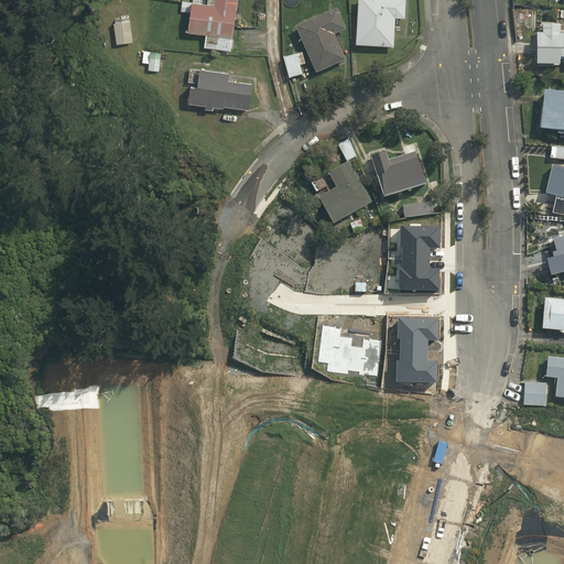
[(204,49),(230,52),(238,0),(207,0),(207,4),(206,4),(206,0),(192,0),(193,2),(191,13),(188,33),(206,35),(204,49)]
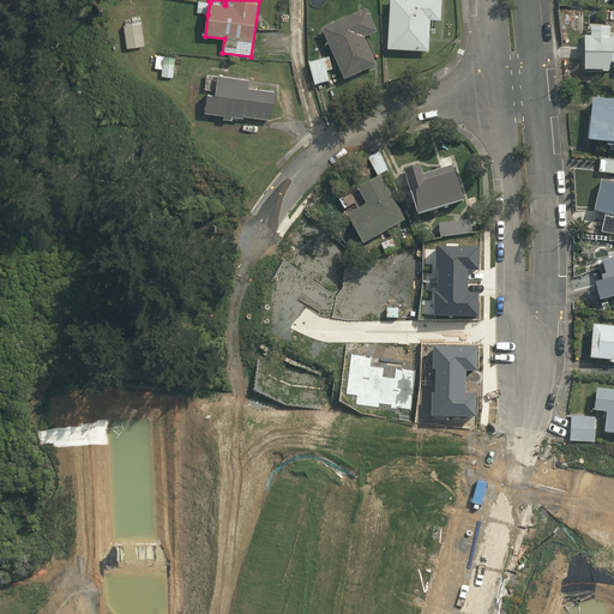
[(440,0),(387,0),(386,52),(427,53),(429,22),(439,23),(440,0)]
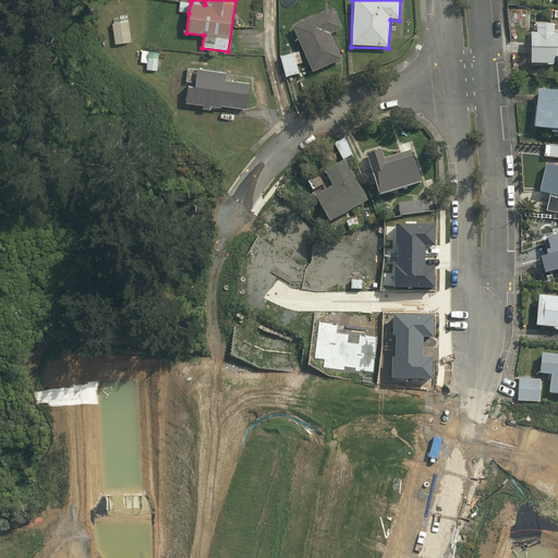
[(179,12),(189,13),(191,2),(181,1),(179,12)]
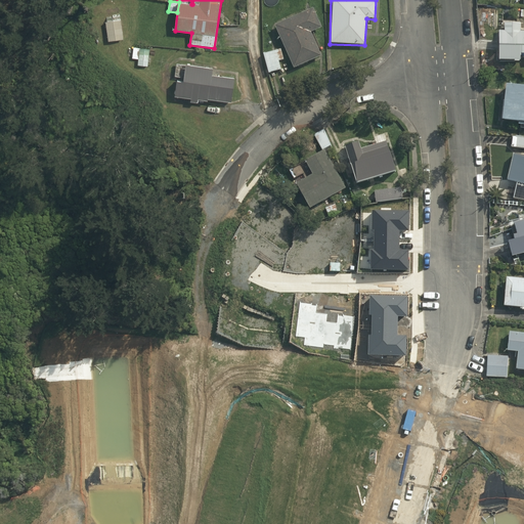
[(312,8),(273,26),(293,69),(320,56),(309,33),(320,28),(312,8)]
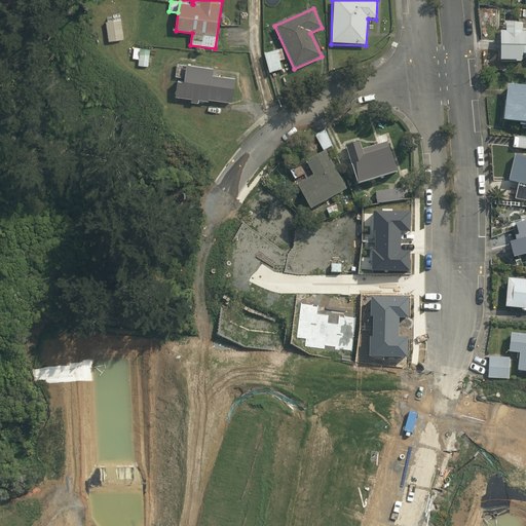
[(525,54),(525,31),(521,32),(521,25),(504,24),(504,32),(498,32),(498,61),(520,62),(521,54),(525,54)]
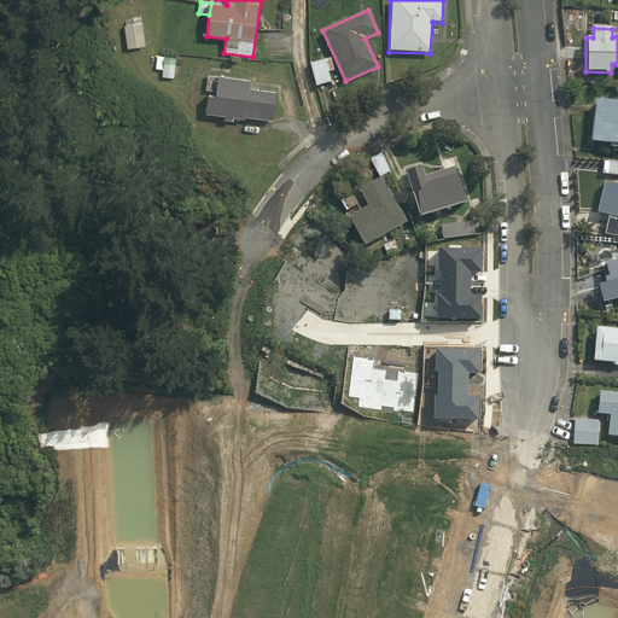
[(175,79),(178,58),(165,57),(163,77),(175,79)]
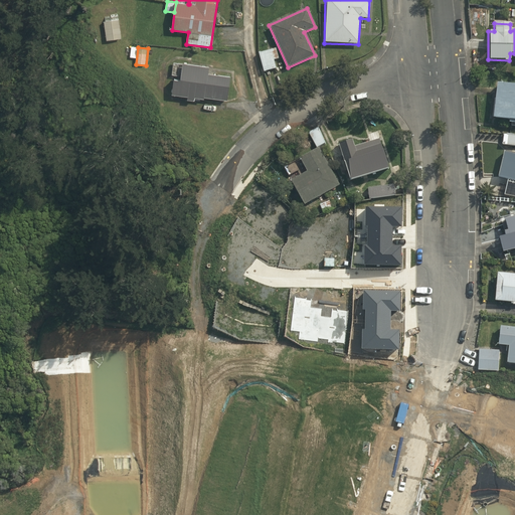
[(275,48),(258,53),(263,72),(276,68),(274,60),(278,59),(275,48)]
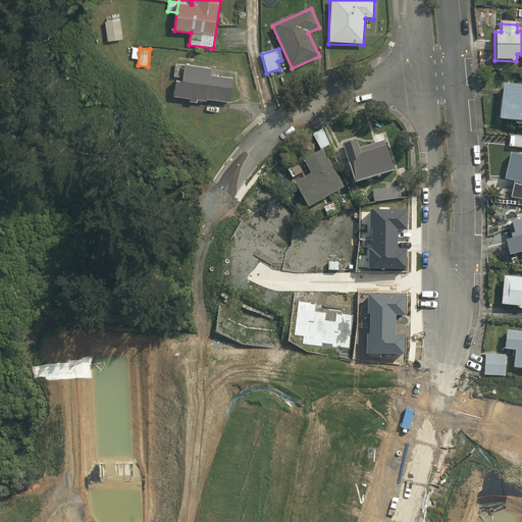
[(235,77),(211,74),(212,68),(186,64),(184,82),(176,81),(174,96),(191,98),(190,101),(197,102),(198,99),(208,101),(208,99),(230,102),(235,77)]
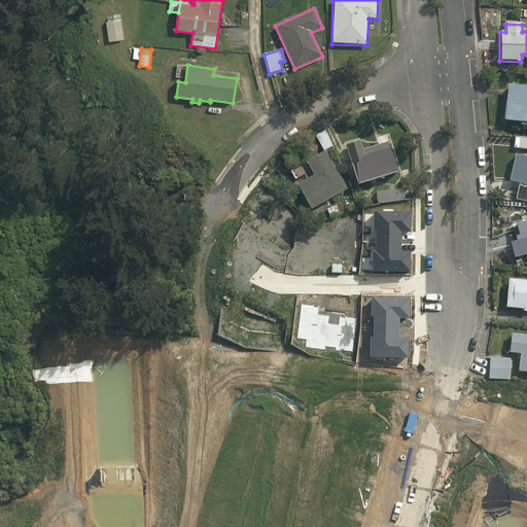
[(526,86),(506,84),(502,120),(520,123),(519,126),(526,127),(526,86)]
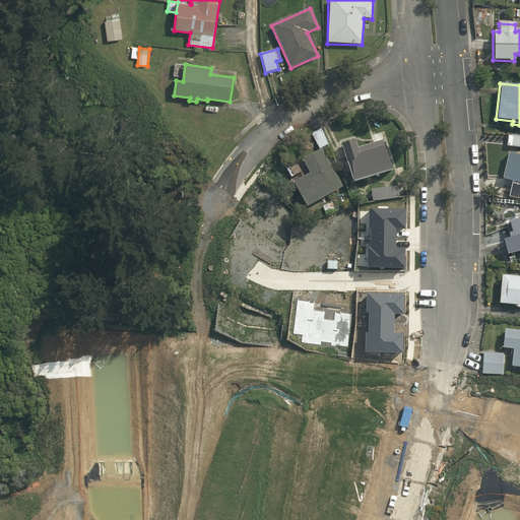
[(320,129),(311,134),(319,150),(328,145),(329,145),(320,129)]
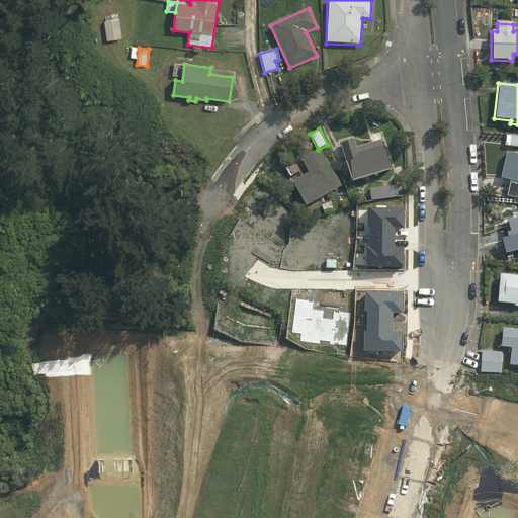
[(505,146),(517,147),(517,136),(507,135),(507,136),(506,136),(505,146)]
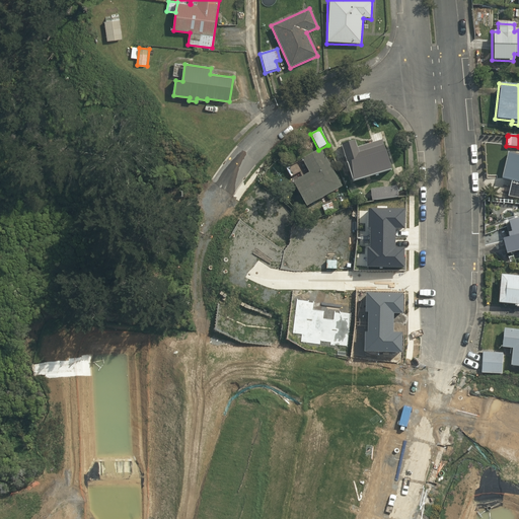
[(350,182),(390,170),(381,140),(369,144),(368,141),(363,143),(364,145),(356,147),(354,140),(340,145),(346,163),(345,164),(350,182)]
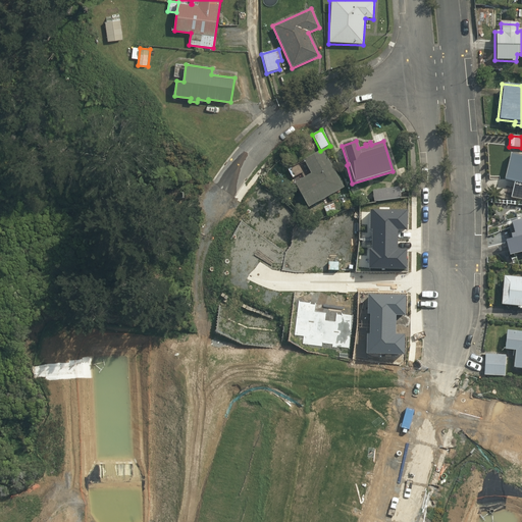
[(329,146),(320,151),(302,160),(310,173),(293,183),(308,208),(343,188),(324,154),(331,151),(329,146)]
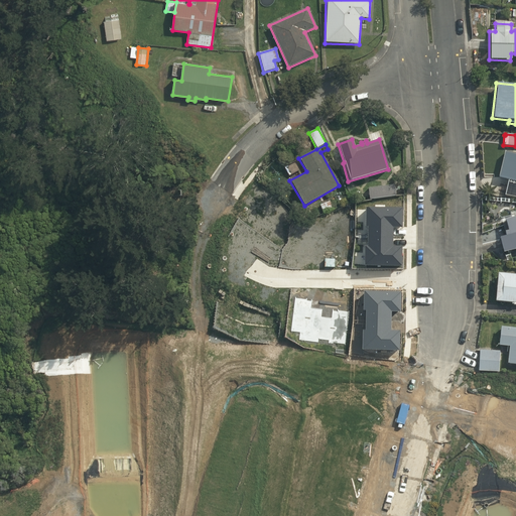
[(515,154),(503,152),(497,177),(515,181),(515,154)]
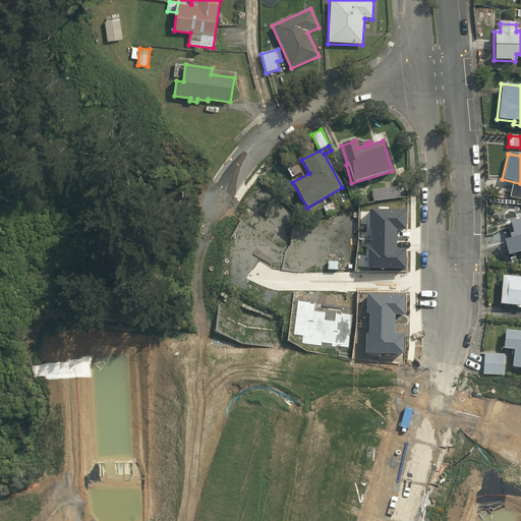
[(372,201),(400,197),(398,186),(370,190),(372,201)]
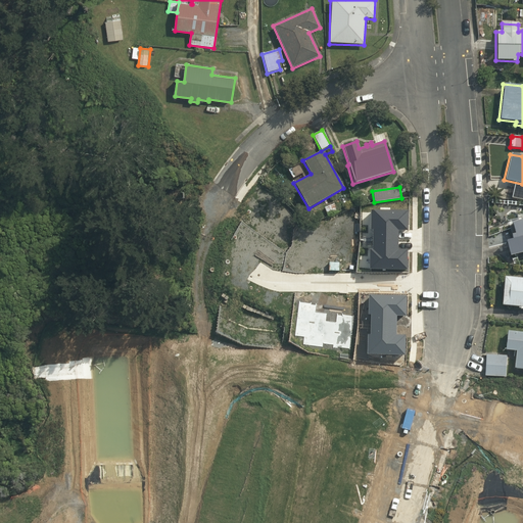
[(393,236),(387,211),(340,223),(343,235),(339,236),(342,251),(365,246),(364,243),(393,236)]
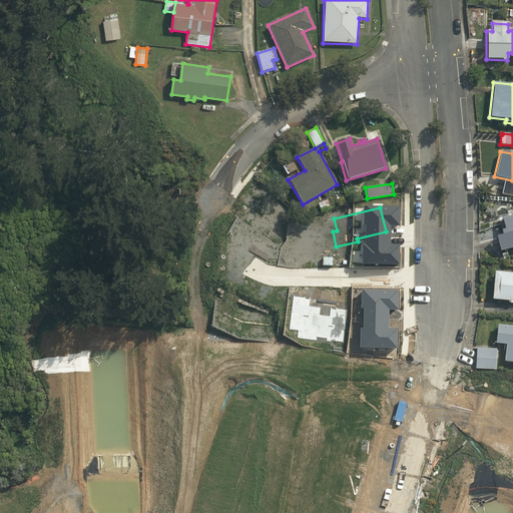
[(512,214),(500,218),(503,229),(499,230),(501,235),(495,237),(499,251),(512,247),(512,214)]
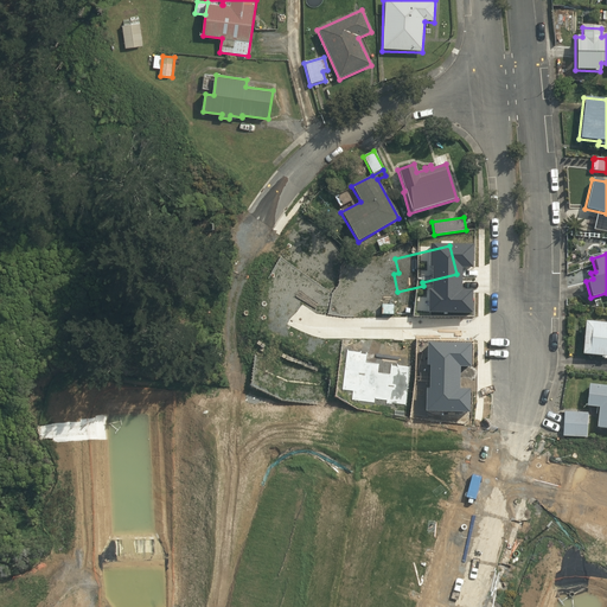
[(606,323),(585,321),(581,355),(602,357),(602,359),(606,359),(606,323)]
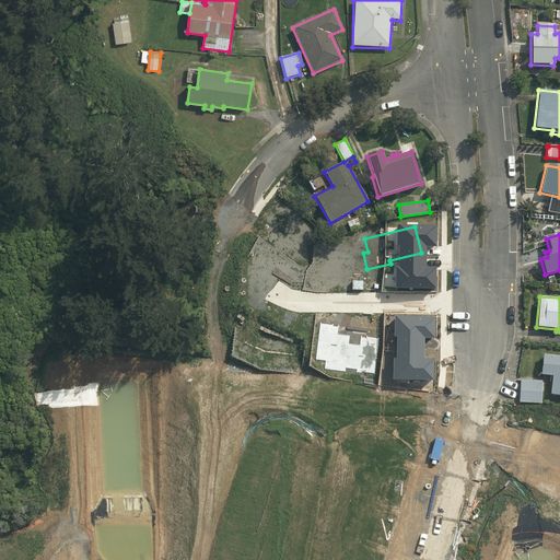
[(550,394),(559,395),(559,356),(543,354),(540,375),(552,376),(550,394)]
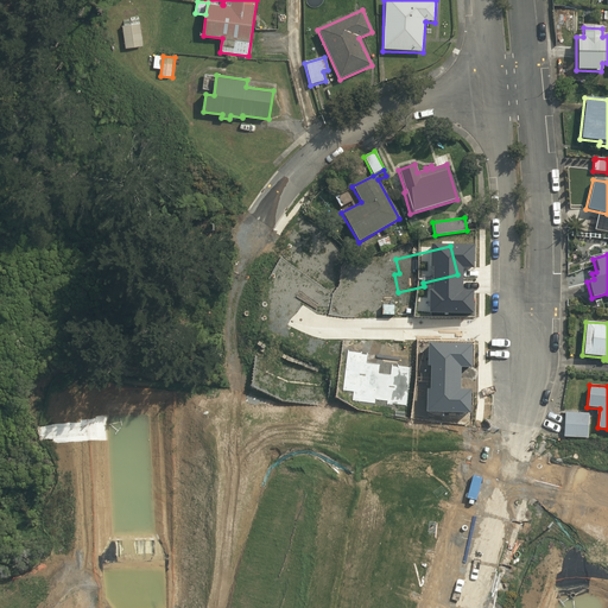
[(587,438),(588,415),(564,413),(563,437),(587,438)]
